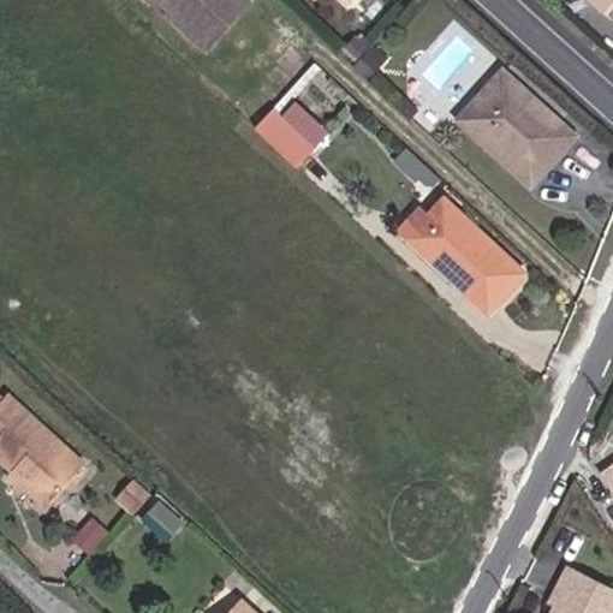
[(156,0),(197,36),(206,27),(212,31),(239,0),(156,0)]
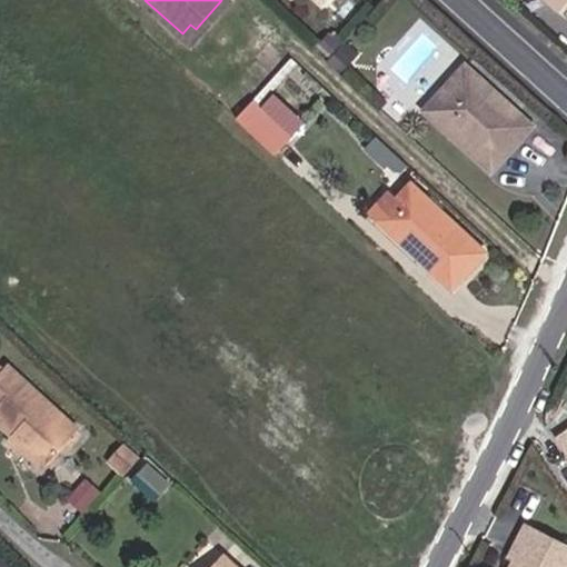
[(190,25),(182,33),(195,43),(232,2),(229,0),(221,0),(196,29),(190,25)]
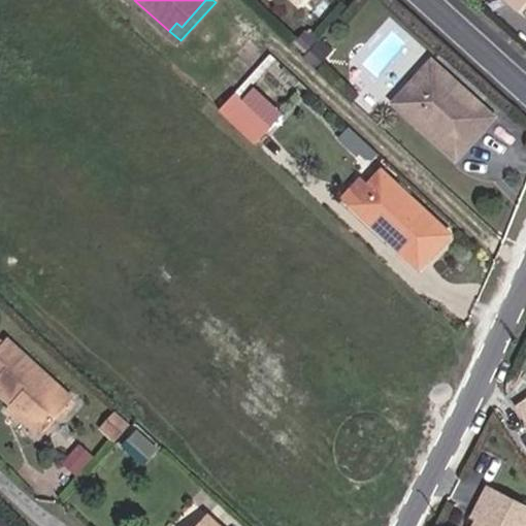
[(508,0),(518,8),(522,4),(517,0),(508,0)]
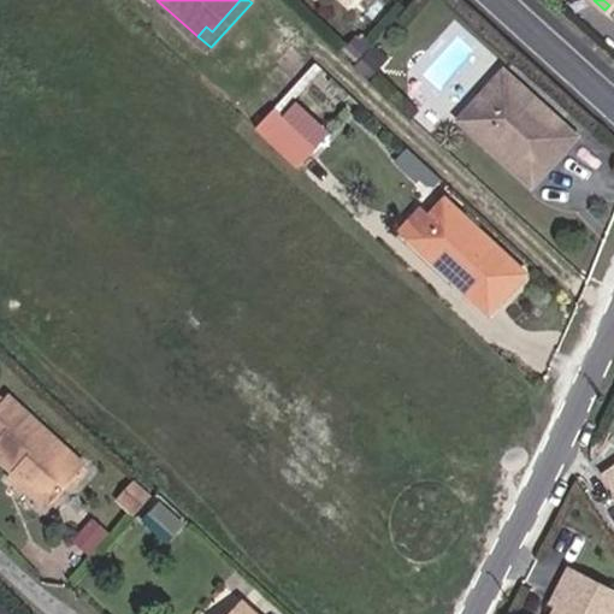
[(354,25),(337,42),(353,59),(371,40),(354,25)]
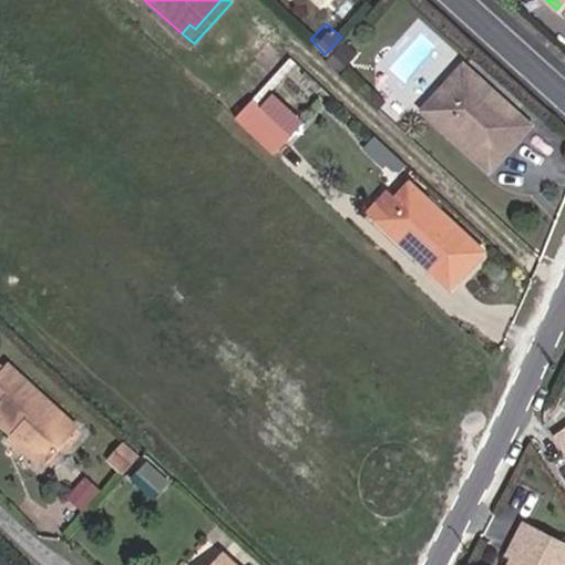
[(343,40),(336,47),(349,58),(356,51),(343,40)]
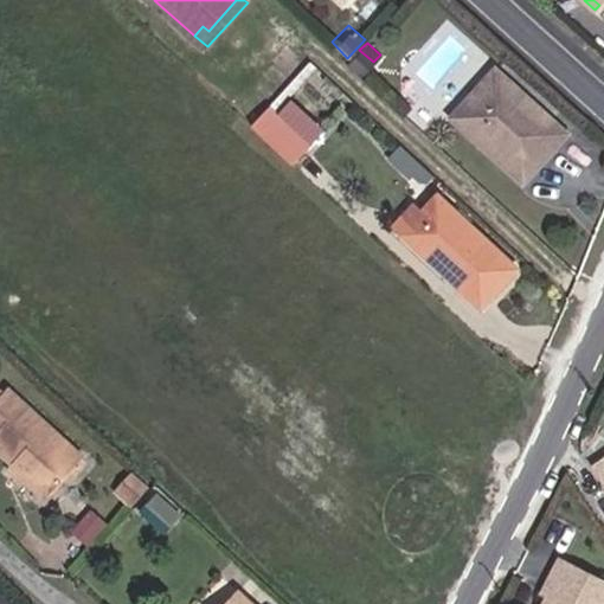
[(359,50),(349,60),(362,72),(373,62),(359,50)]
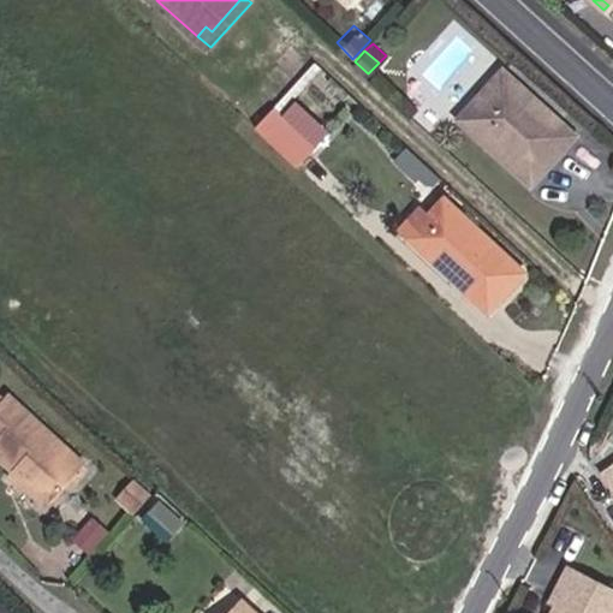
[(493,70),(463,102),(482,120),(468,136),(515,179),(535,158),(542,165),(567,137),(493,70)]
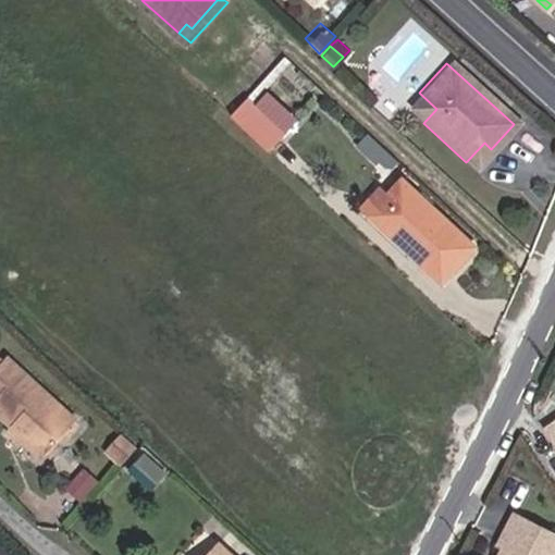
[(436,109),(419,93),(406,108),(423,123),(436,109)]
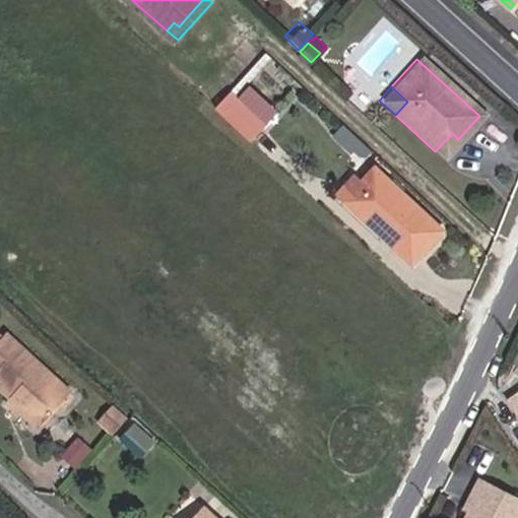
[(230,91),(215,106),(252,139),(265,124),(230,91)]
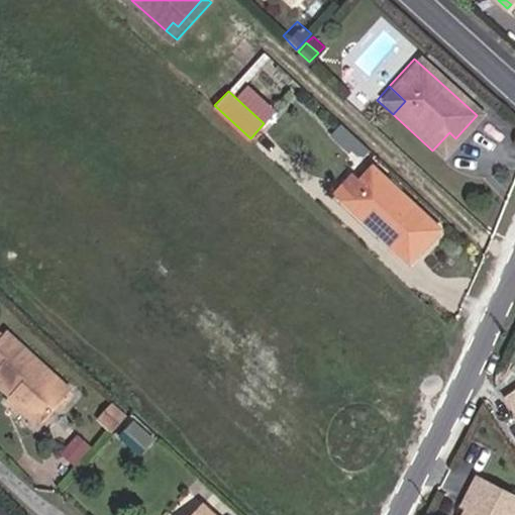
[(345,123),(331,139),(347,155),(354,146),(361,151),(368,143),(345,123)]
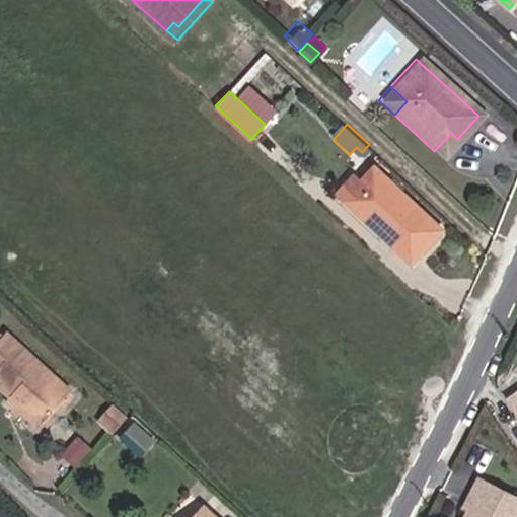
[(451,133),(434,151),(441,156),(457,139),(451,133)]
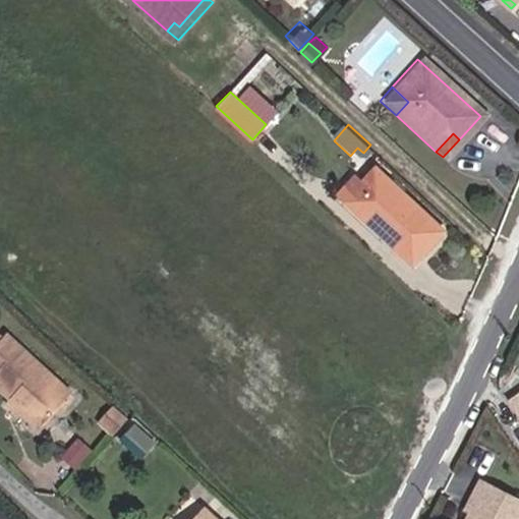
[(370,145),(363,153),(365,156),(373,148),(370,145)]
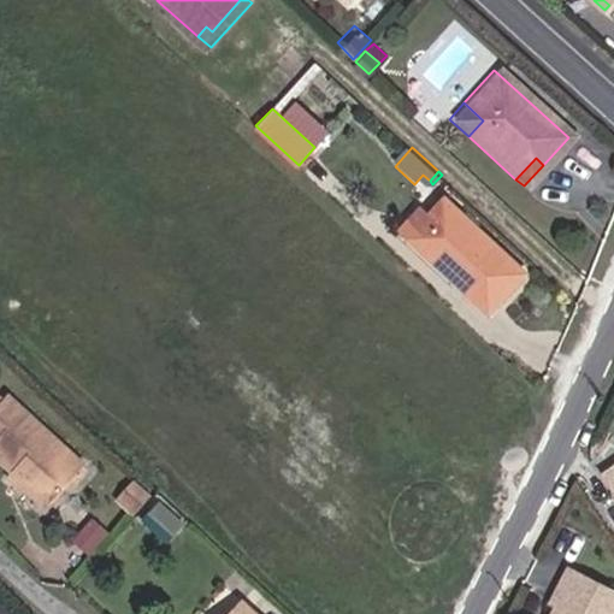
[(418,208),(399,229),(488,313),(530,270),(448,193),(426,216),(418,208)]
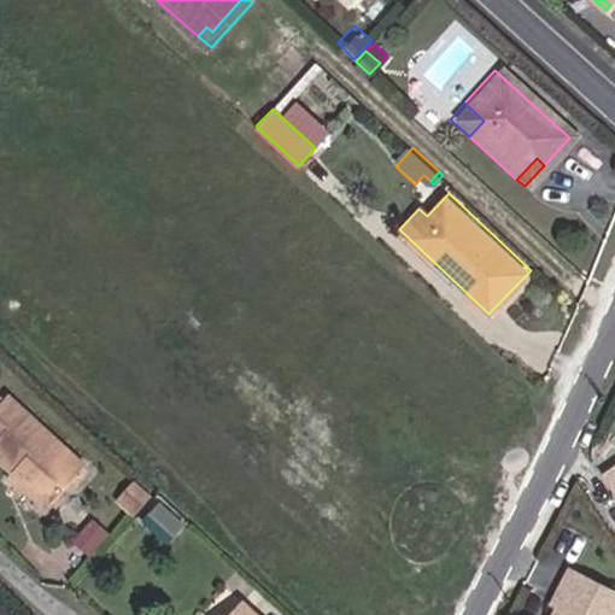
[(3,397),(0,399),(0,452),(13,464),(31,480),(50,497),(81,461),(7,392),(3,397)]
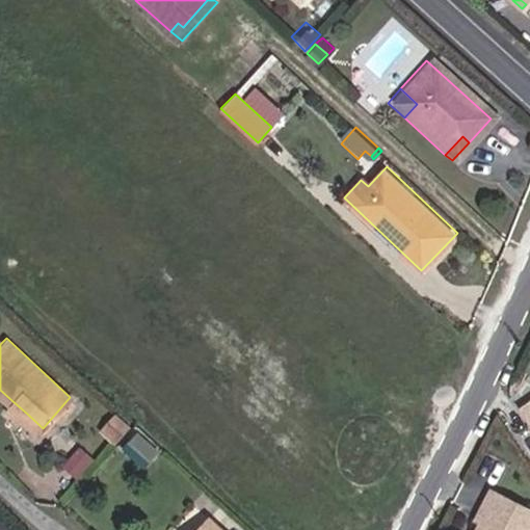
[(27,414),(11,400),(6,406),(21,421),(27,414)]
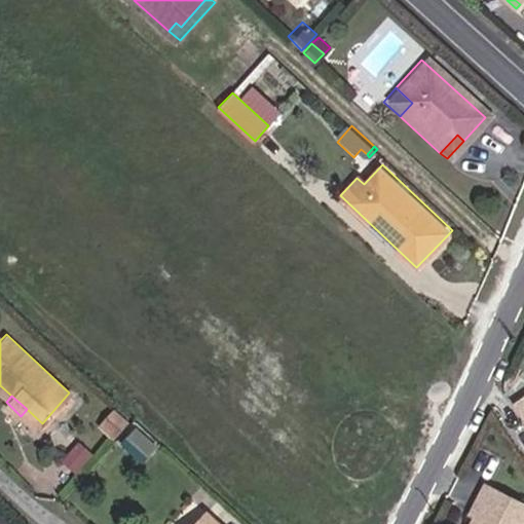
[(114,441),(128,423),(105,402),(89,418),(114,441)]
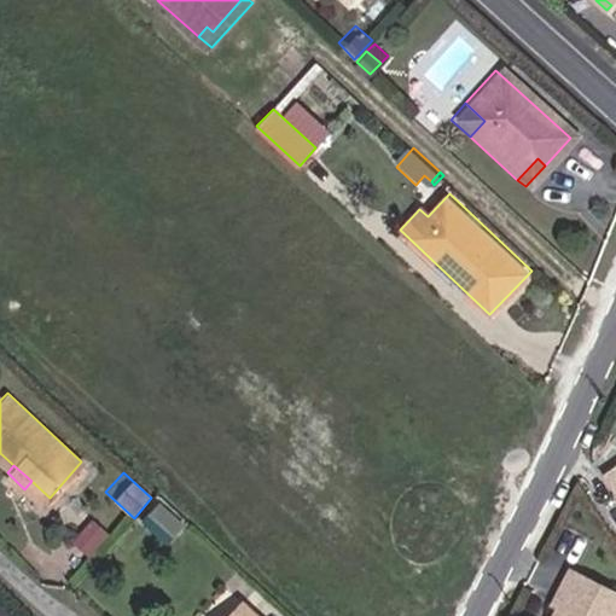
[(556,609),(552,615),(615,615),(615,590),(567,568),(550,606),(556,609)]
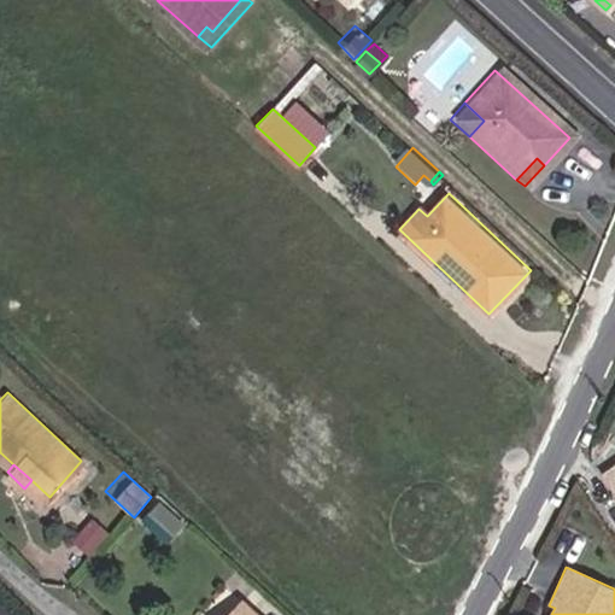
[(255,614),(241,603),(229,614),(255,614)]
